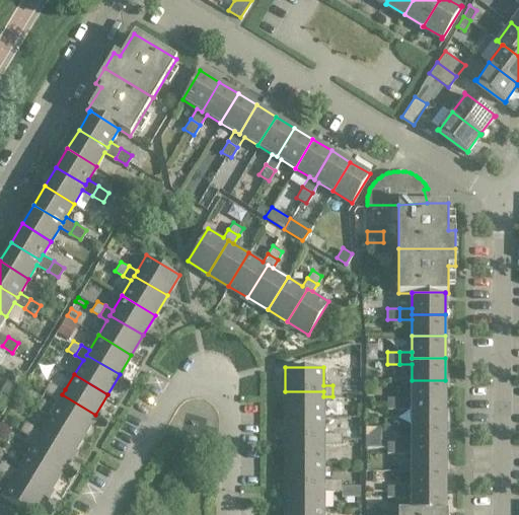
[(16,386),(6,380),(0,389),(10,395),(16,386)]
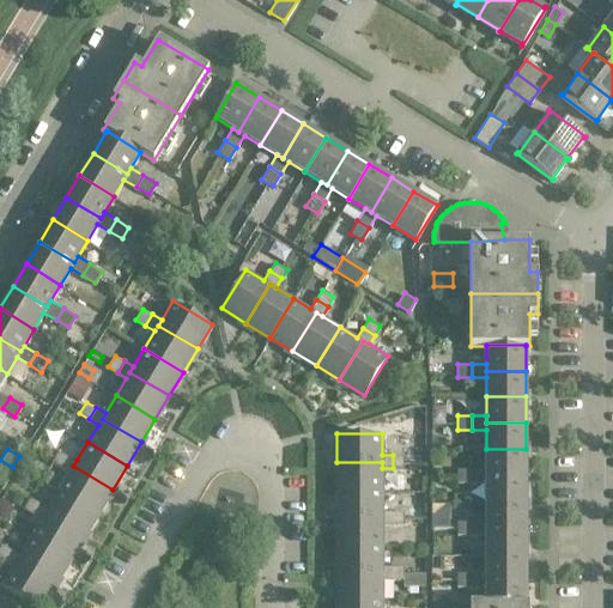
[(52,461),(60,466),(67,455),(59,449),(52,461)]
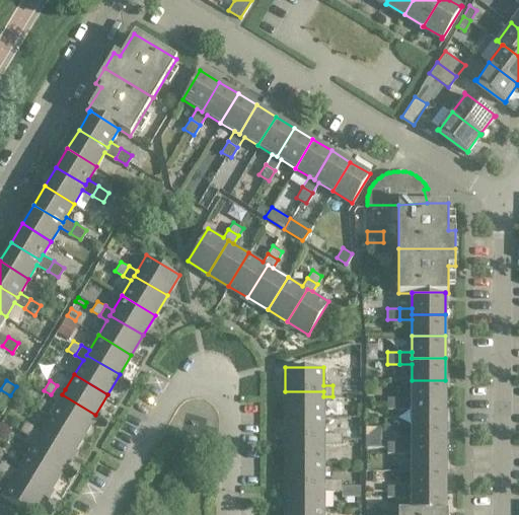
[(412,380),(412,395),(412,401),(445,401),(445,380),(412,380)]
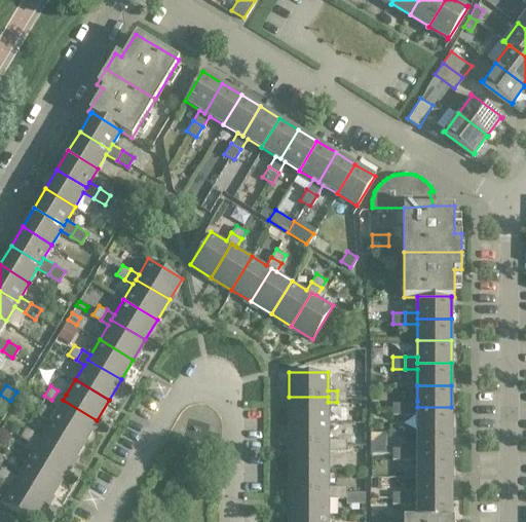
[(66,395),(58,390),(51,400),(60,405),(50,420),(84,440),(97,420),(63,400),(66,395)]
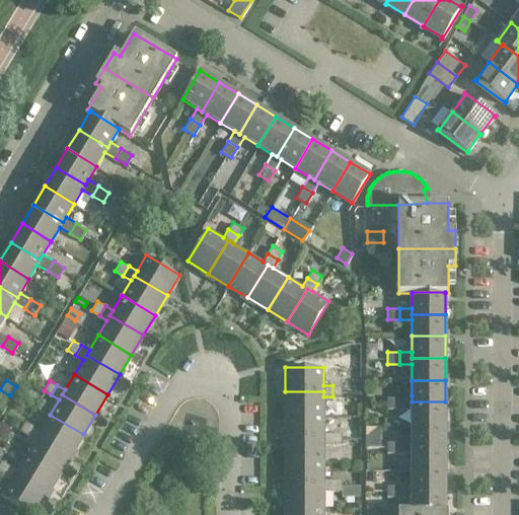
[(342,385),(332,385),(332,396),(342,396),(342,385)]
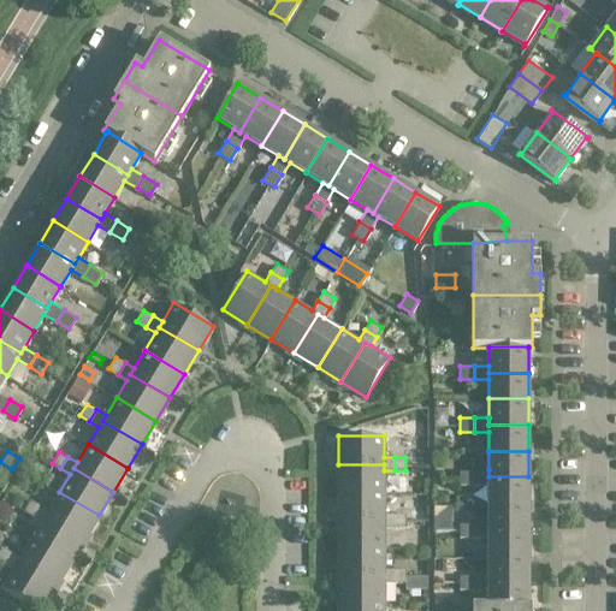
[(384,464),(338,464),(338,492),(384,492),(384,470),(384,464)]
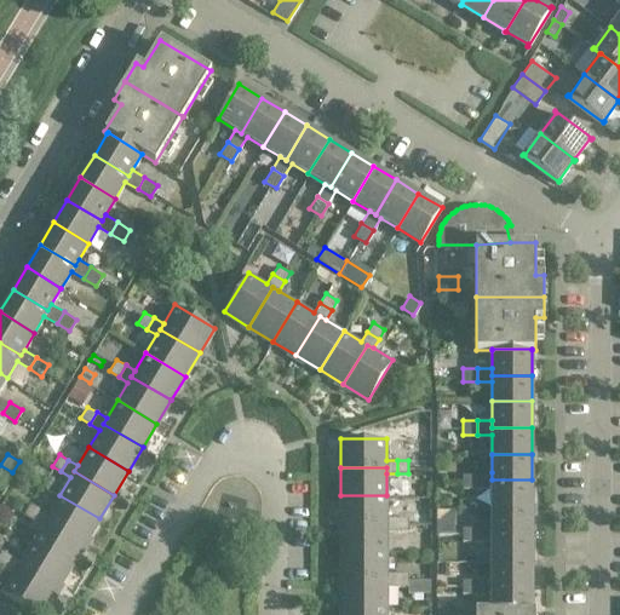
[(463,487),(477,487),(477,472),(463,473),(463,487)]
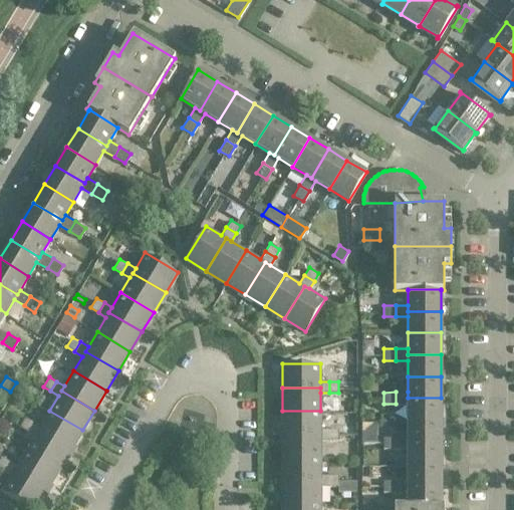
[(408,392),(396,392),(396,404),(408,404),(408,420),(441,420),(441,398),(408,398),(408,392)]
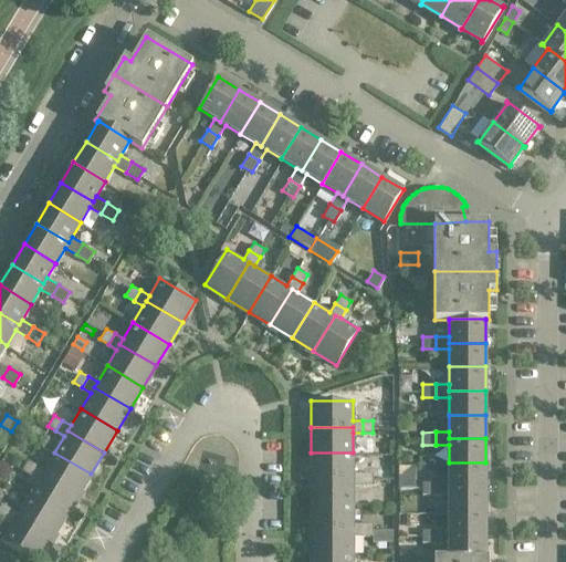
[(54,453),(44,468),(42,474),(77,496),(91,474),(54,453)]
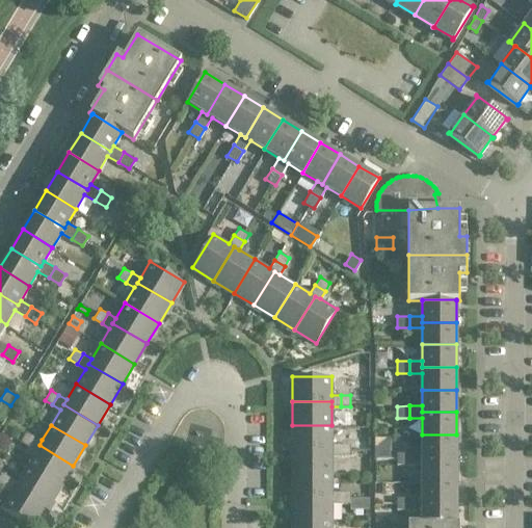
[(331,425),(292,425),(292,448),(331,448),(331,454),(341,454),(341,443),(331,443),(331,425)]
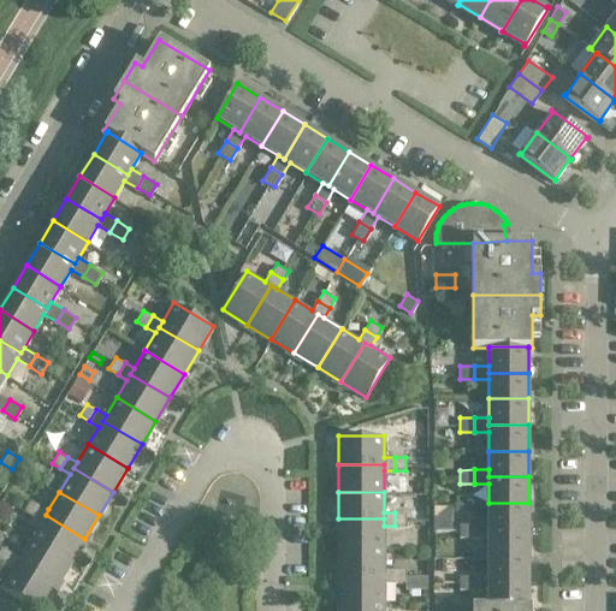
[(23,510),(33,515),(40,504),(30,498),(23,510)]
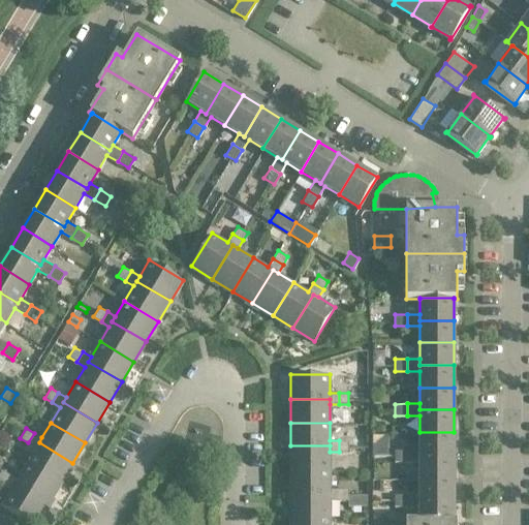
[(419,432),(419,449),(419,455),(454,455),(454,432),(419,432)]
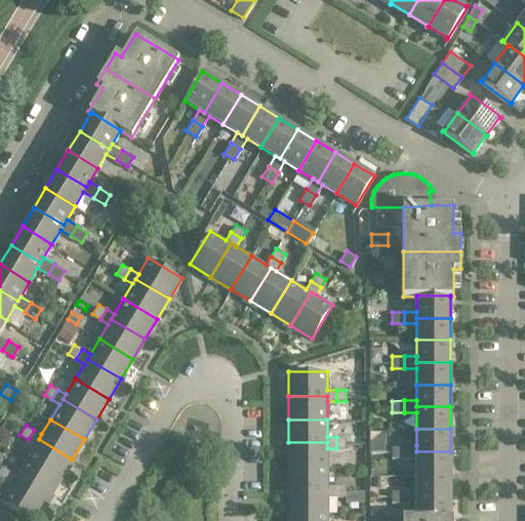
[(41,434),(34,430),(28,439),(36,444),(27,459),(61,480),(72,459),(39,439),(41,434)]
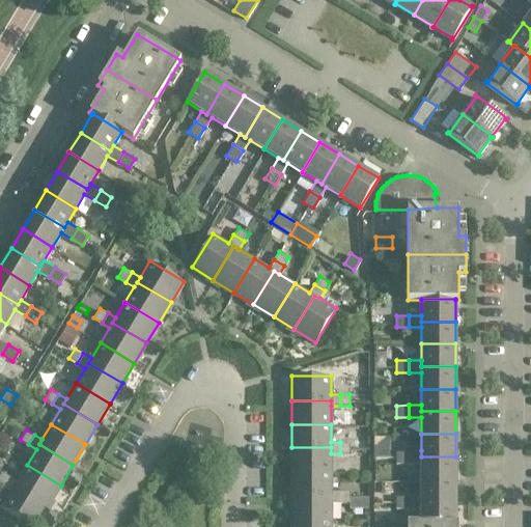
[(350,442),(340,442),(340,453),(350,453),(350,442)]
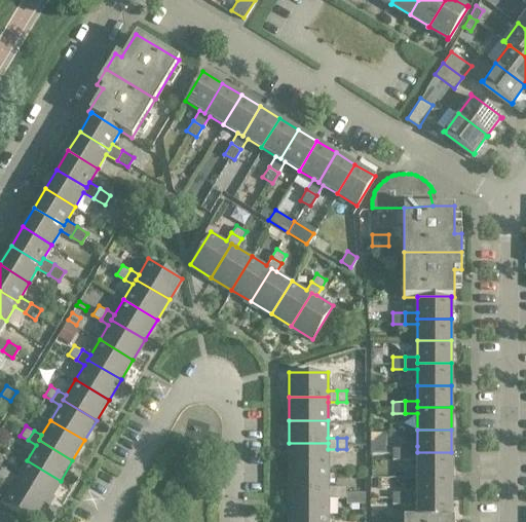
[(328,443),(289,443),(289,467),(328,467),(328,449),(328,443)]
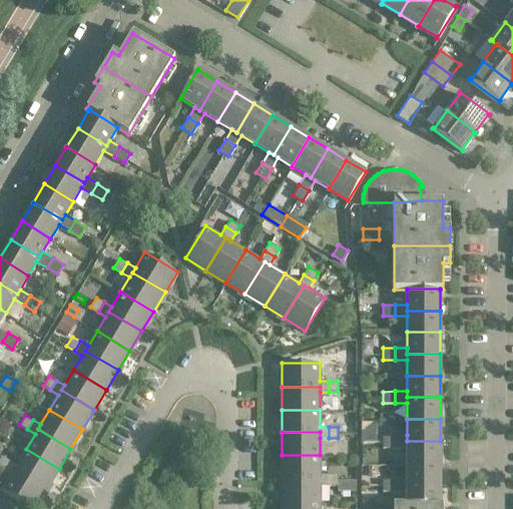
[(383,446),(395,446),(395,435),(383,435),(383,446)]
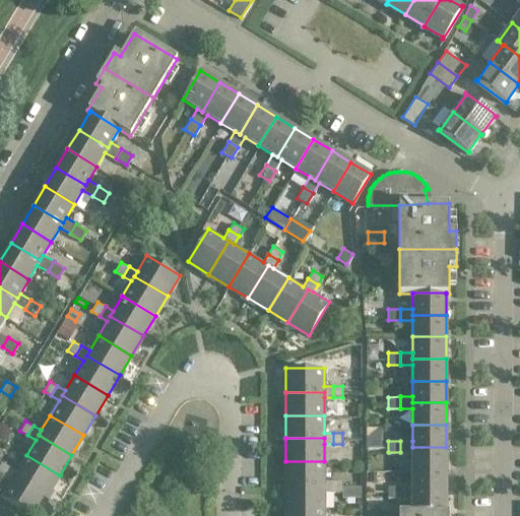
[(412,441),(400,441),(400,452),(412,453),(412,468),(446,468),(446,447),(412,447),(412,441)]
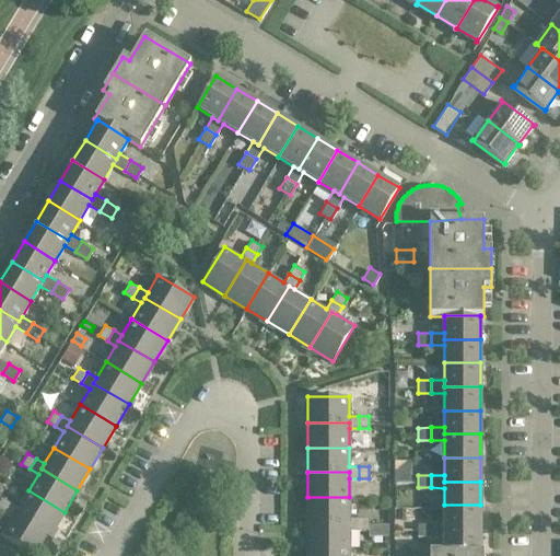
[(28,490),(19,506),(15,511),(51,533),(65,512),(28,490)]
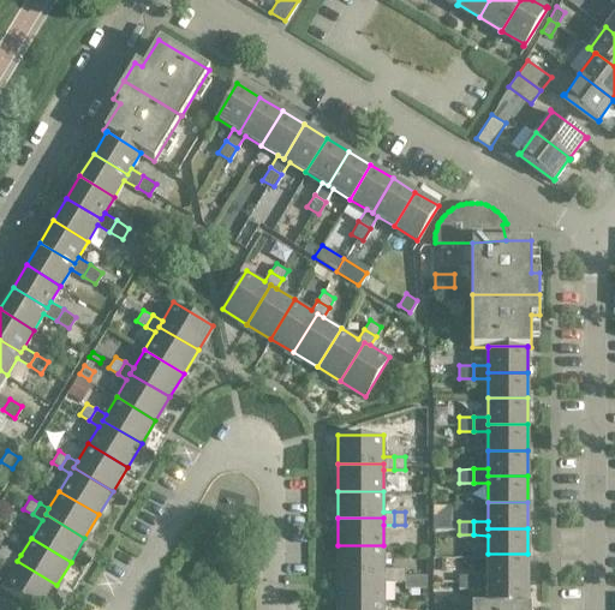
[(0,546),(0,558),(4,562),(11,550),(3,544),(0,546)]
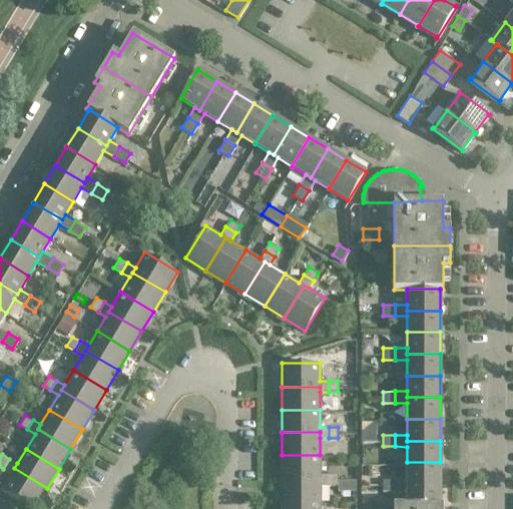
[(320,455),(282,455),(282,478),(320,478),(320,484),(329,484),(329,473),(320,473),(320,455)]
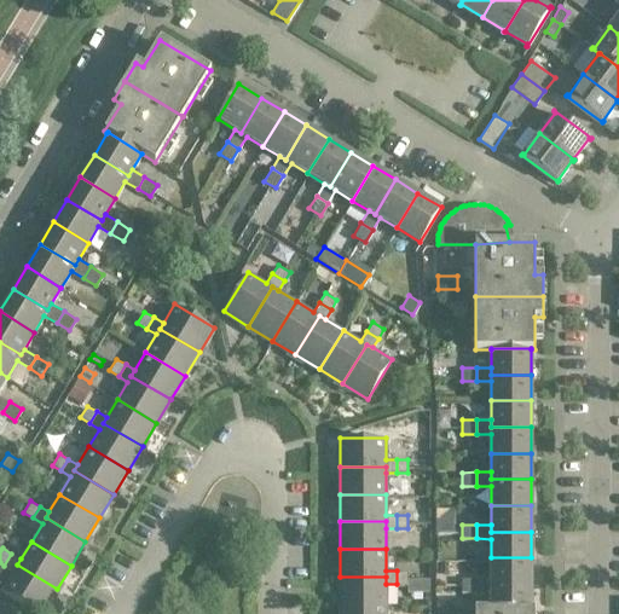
[(21,559),(11,554),(4,566),(13,571),(3,590),(41,613),(57,589),(17,565),(21,559)]
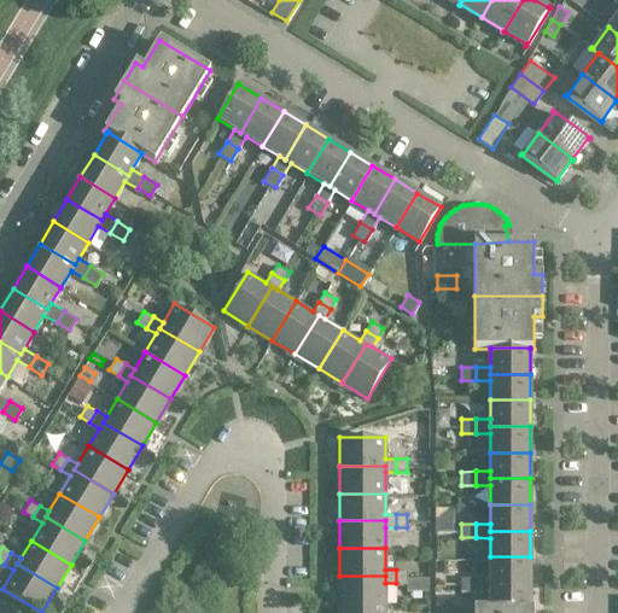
[(490,556),(490,576),(490,583),(530,583),(530,556),(490,556)]
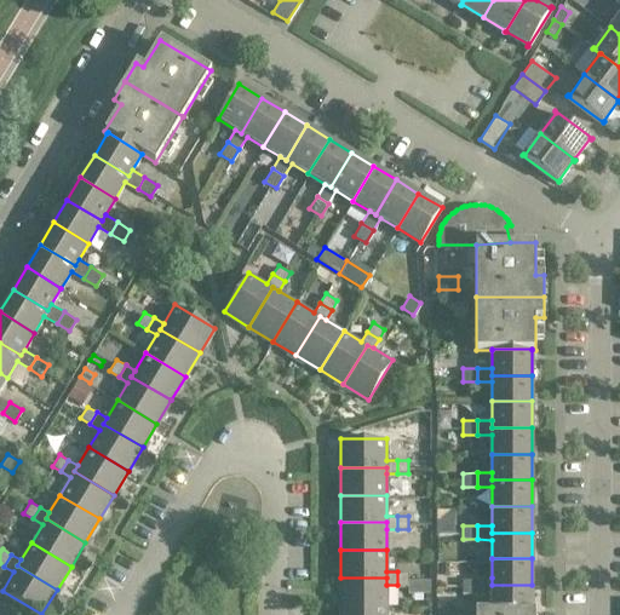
[(408,572),(397,572),(397,585),(408,585),(408,572)]
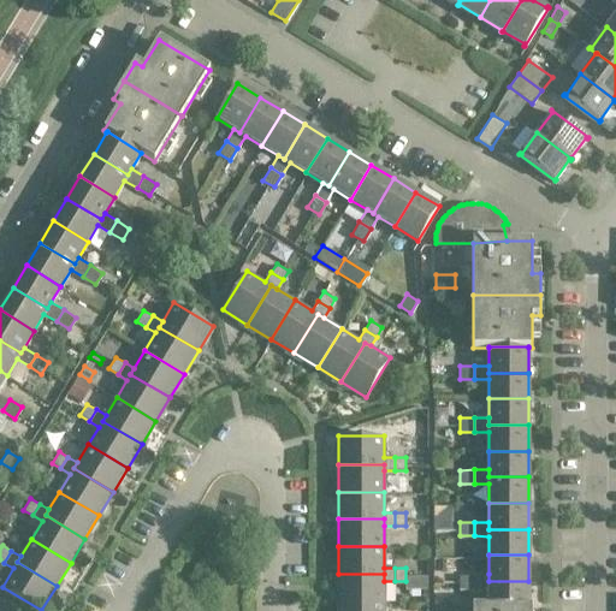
[(384,574),(338,574),(338,601),(384,601),(384,581),(384,574)]
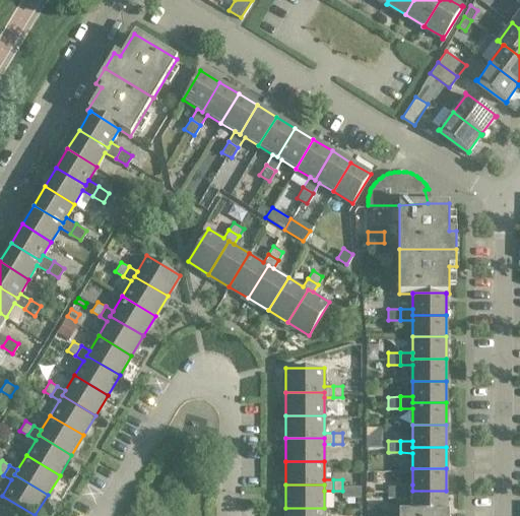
[(388,497),(400,497),(400,485),(388,485),(388,497)]
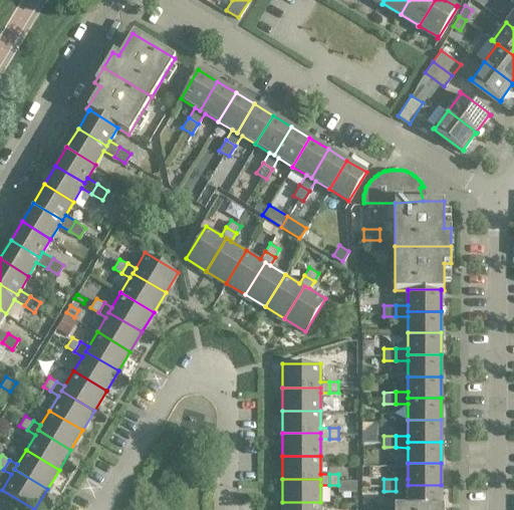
[(408,479),(396,479),(396,491),(408,491),(408,506),(408,507),(441,507),(441,506),(441,485),(408,485),(408,479)]
